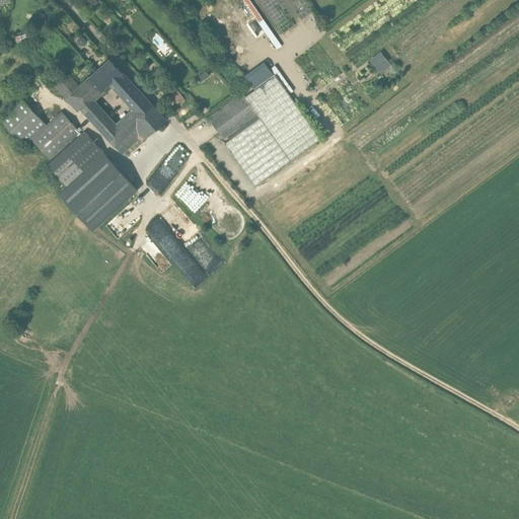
[(391,66),(380,52),(369,60),(380,74),(391,66)]
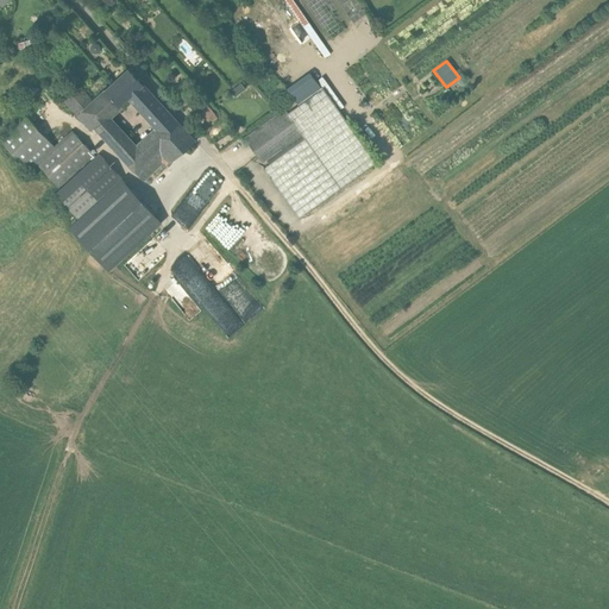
[(95,100),(81,87),(66,101),(94,131),(98,129),(145,181),(164,164),(167,167),(195,143),(129,69),(95,100)]
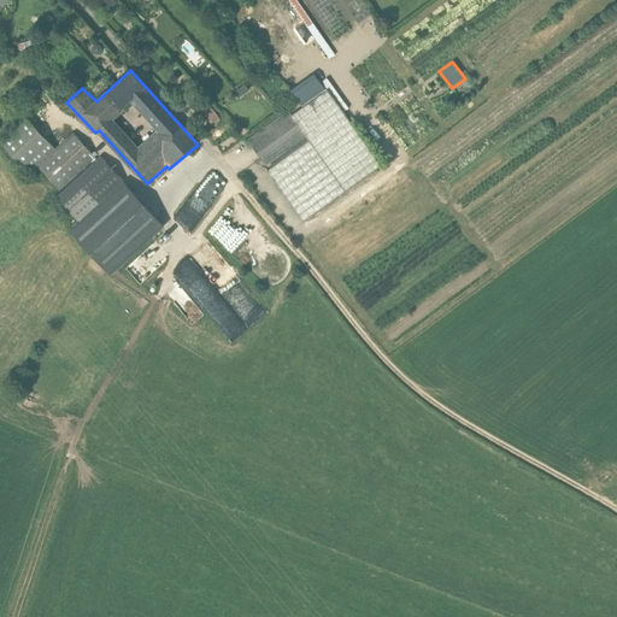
[(307,141),(268,170),(304,222),(381,166),(327,90),(291,117),(307,141)]
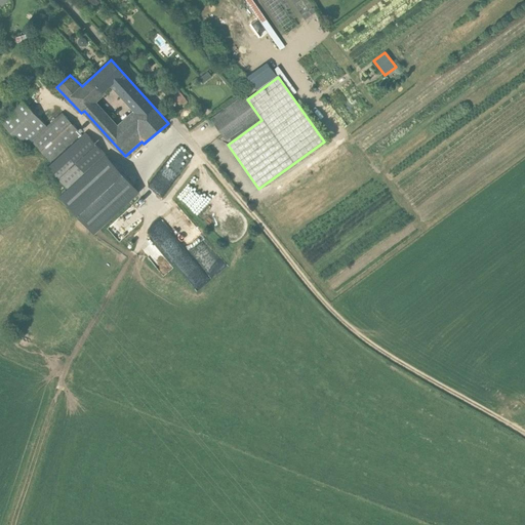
[(188,103),(178,89),(171,95),(180,108),(188,103)]
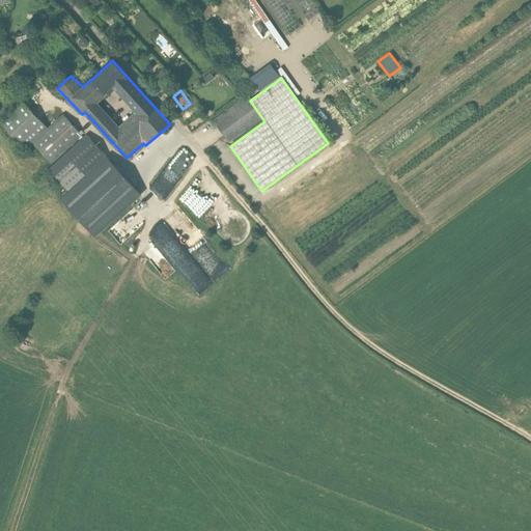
[(214,120),(229,141),(261,117),(246,96),(214,120)]
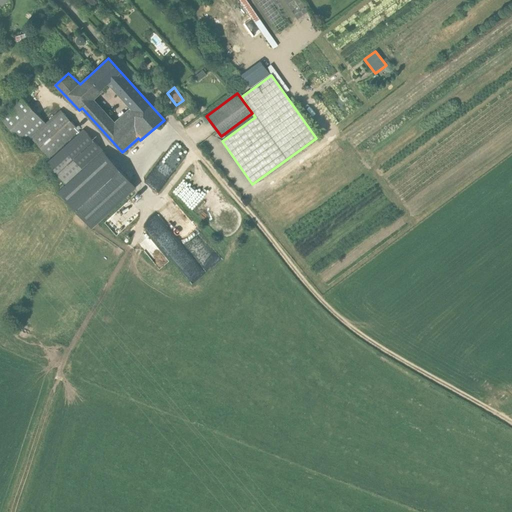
[(43,162),(65,186),(103,154),(60,110),(46,124),(23,99),(22,99),(0,119),(26,146),(31,140),(48,158),(43,162)]
